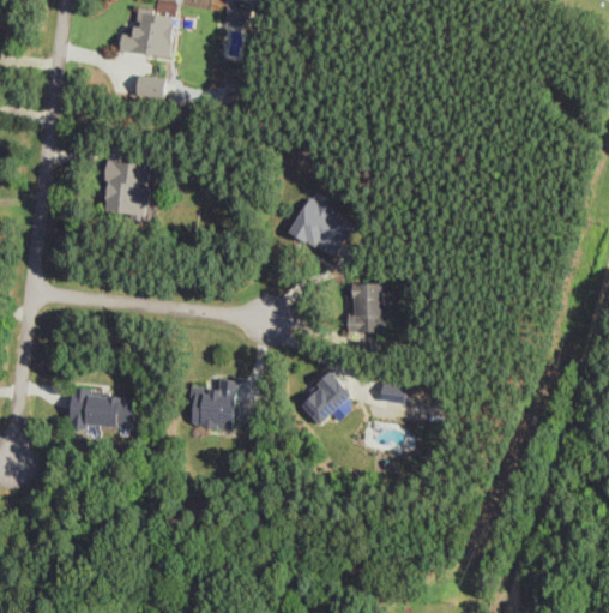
[(225,6),(223,24),(245,26),(247,8),(225,6)]
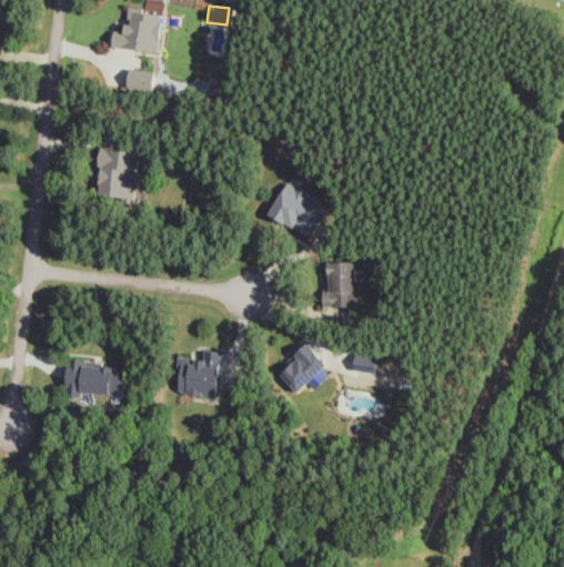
[(127,7),(124,22),(123,33),(112,32),(110,48),(121,49),(157,53),(160,23),(158,23),(159,16),(143,13),(143,9),(127,7)]
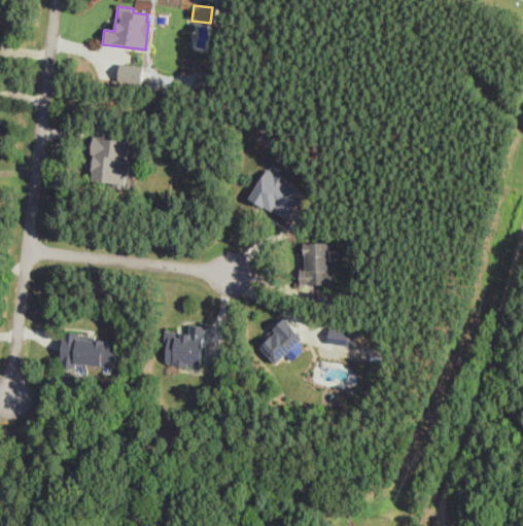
[(142,67),(140,83),(116,81),(117,73),(118,64),(142,67)]
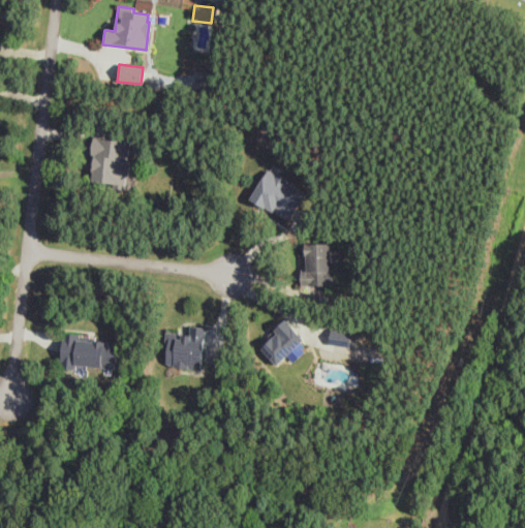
[(96,137),(102,137),(130,142),(127,162),(129,163),(127,178),(125,178),(123,190),(112,189),(113,184),(93,182),(94,173),(89,172),(89,168),(91,149),(94,149),(96,137)]
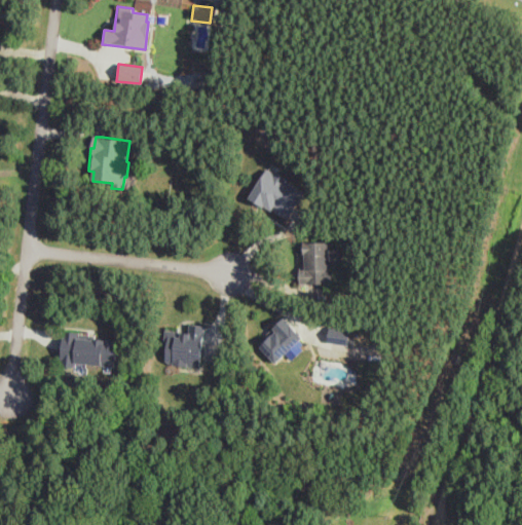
[(246,197),(283,221),(302,192),(265,167),(246,197)]
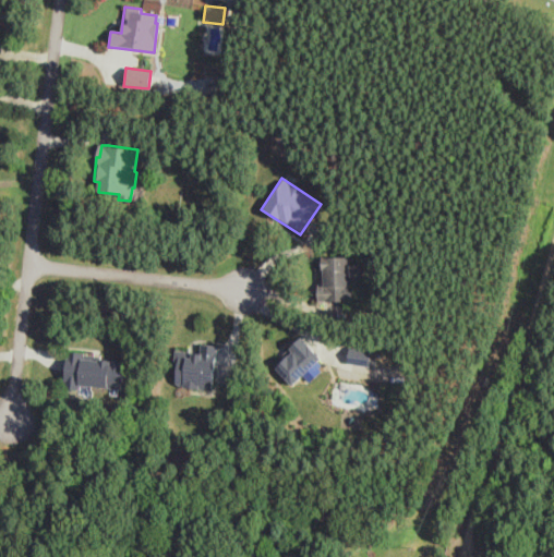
[(347,257),(320,257),(321,292),(348,292),(347,257)]
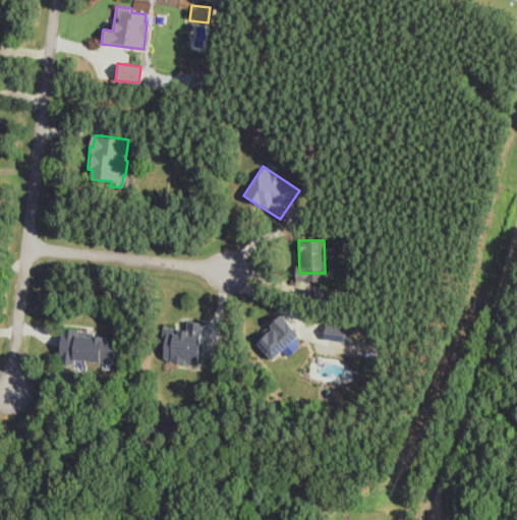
[(271,360),(298,335),(280,315),(252,341),(271,360)]
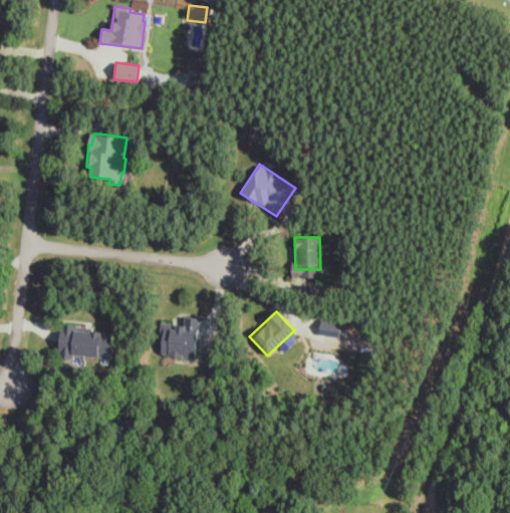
[(182,326),(163,323),(158,355),(196,361),(202,319),(184,316),(182,326)]
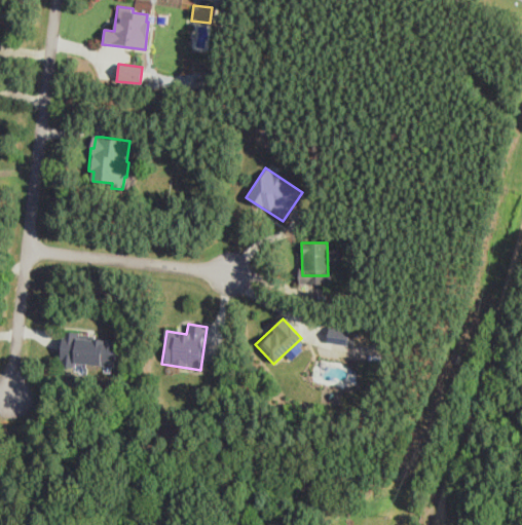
[(326,344),(346,345),(347,329),(326,328),(326,344)]
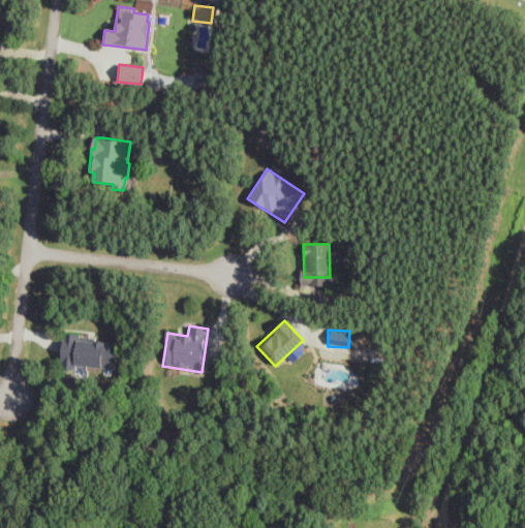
[(72,366),(114,369),(116,342),(78,339),(79,335),(61,333),(58,369),(72,370),(72,366)]
